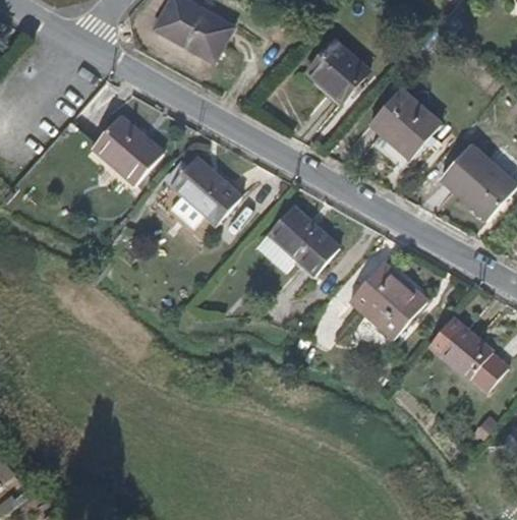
[(233,29),(180,0),(170,0),(154,32),(214,64),(233,29)]
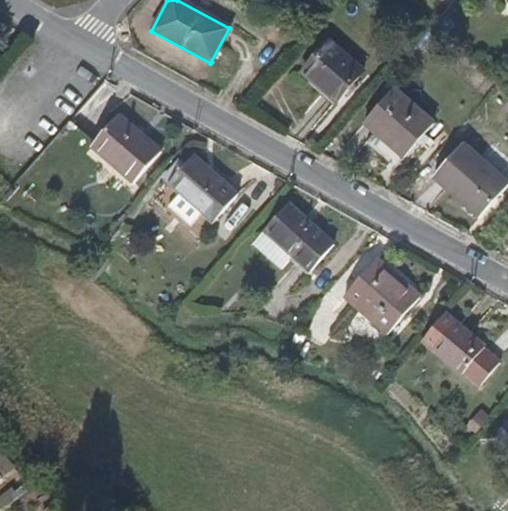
[(363,72),(326,41),(300,71),(337,103),(363,72)]
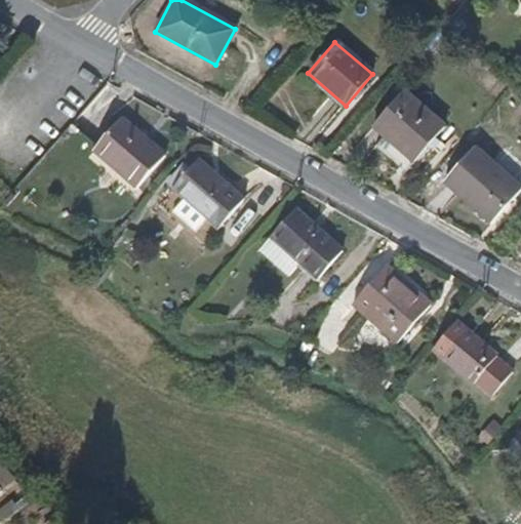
[(443,125),(403,91),(372,125),(413,160),(443,125)]
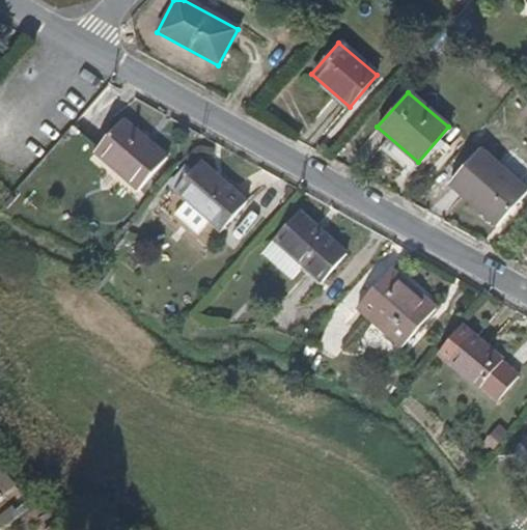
[(163,157),(121,120),(93,151),(137,188),(163,157)]
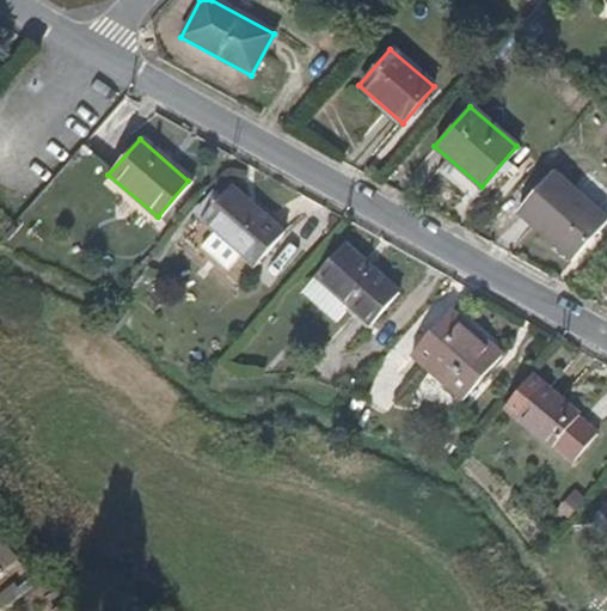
[(606,218),(553,172),(516,215),(568,260),(606,218)]
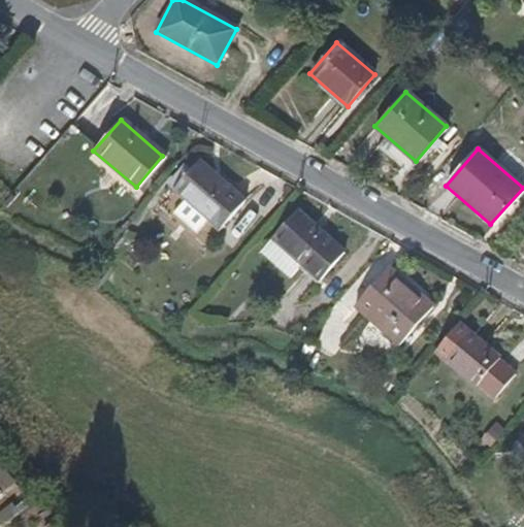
[(242,200),(198,161),(172,189),(218,229),(242,200)]
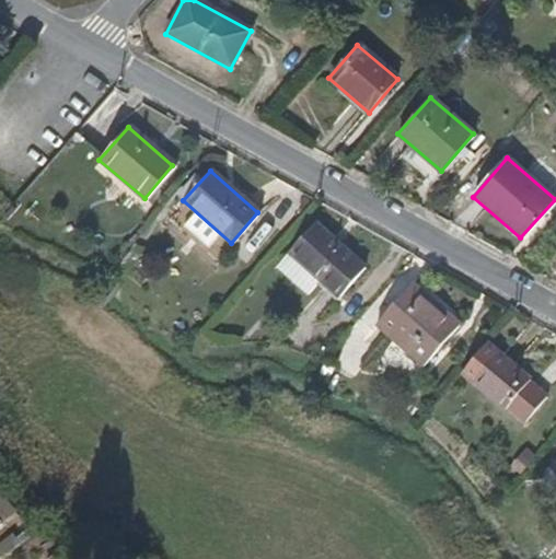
[(363,266),(314,222),(287,253),(337,298),(363,266)]
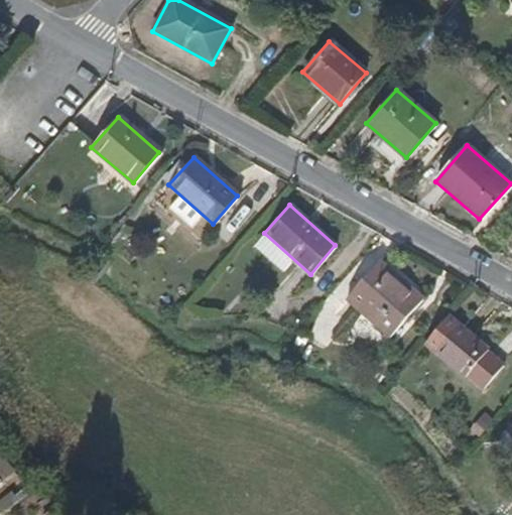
[(421,297),(380,260),(344,299),(385,336),(421,297)]
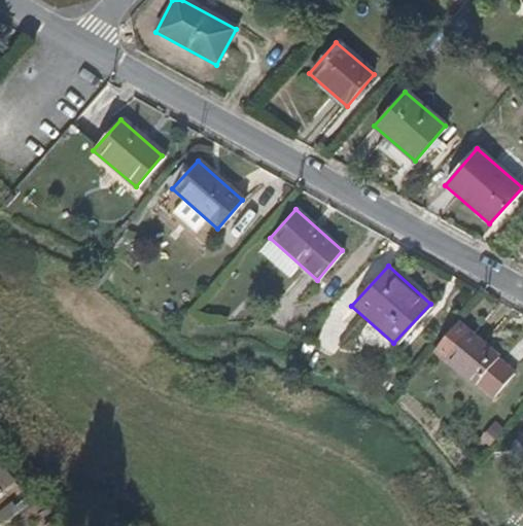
[(497,354),(457,321),(431,351),(472,385),(476,385),(490,397),(513,370),(496,355),(497,354)]
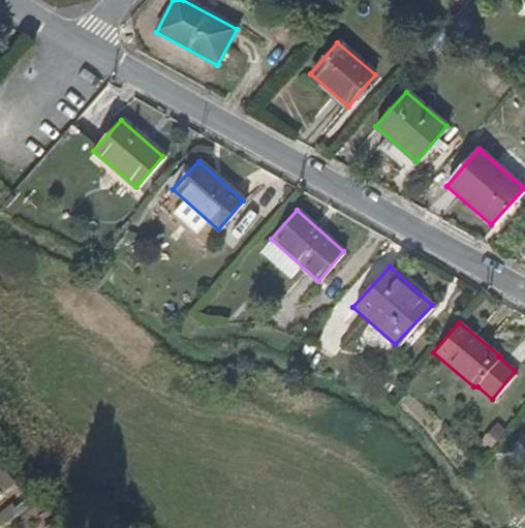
[(0,495),(17,483),(0,464),(0,495)]
